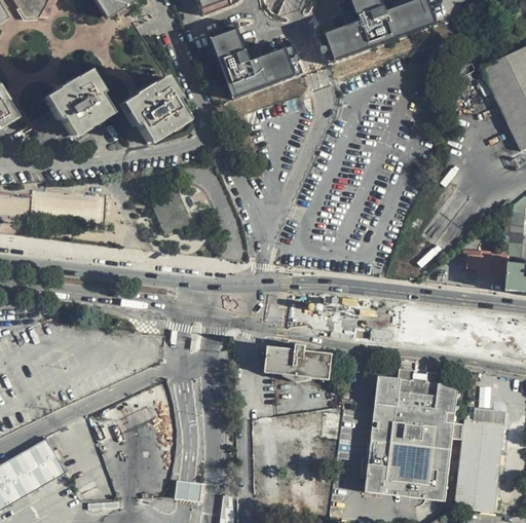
[(16,0),(27,16),(51,14),(58,0),(16,0)]
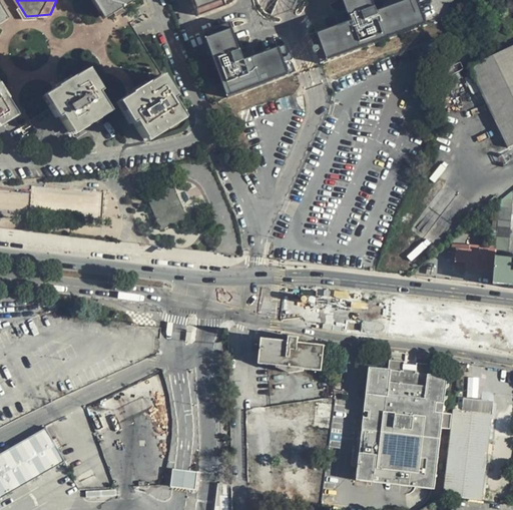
[(96,0),(106,16),(130,0),(96,0)]
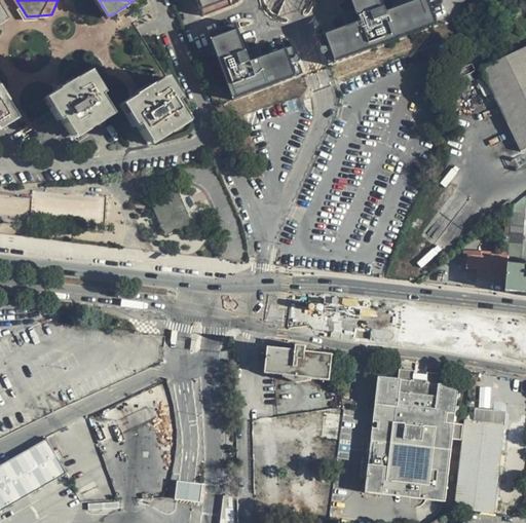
[(230,4),(228,0),(196,0),(202,15),(230,4)]
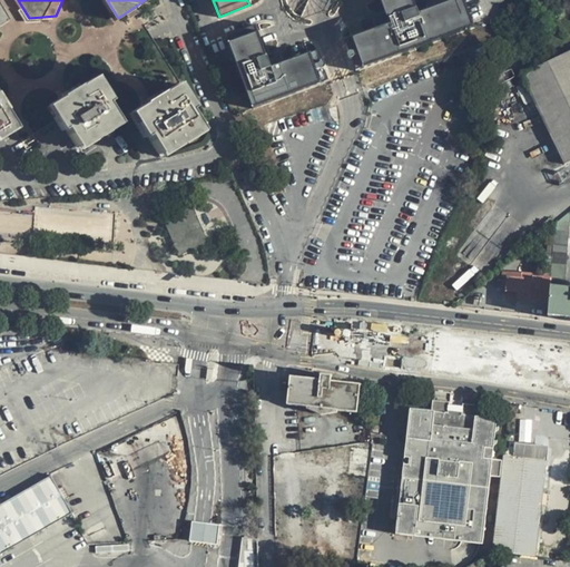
[(359,67),(475,20),(467,0),(436,0),(420,7),(416,0),(383,0),(391,20),(347,37),(352,49),(351,50),(351,52),(351,54),(354,55),(359,67)]
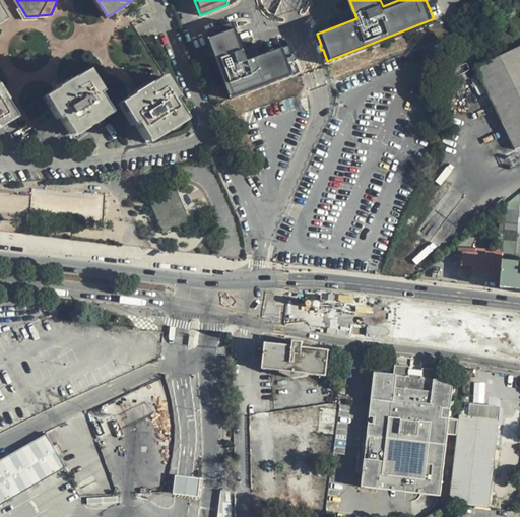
[(231,99),(301,72),(297,62),(298,61),(298,59),(298,57),(296,56),(295,56),(290,45),(249,61),(234,21),(205,33),(231,99)]
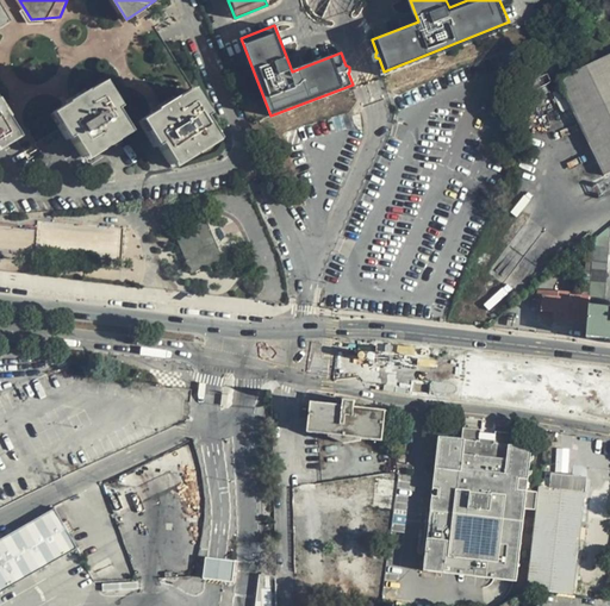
[(609,52),(558,79),(577,118),(604,172),(609,168),(609,52)]
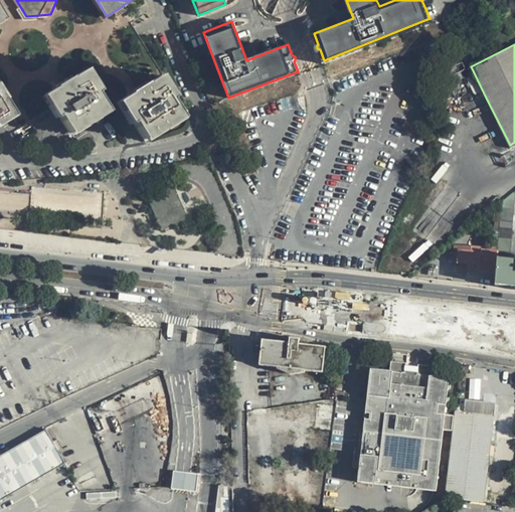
[(106,109),(83,72),(45,95),(67,132),(106,109)]
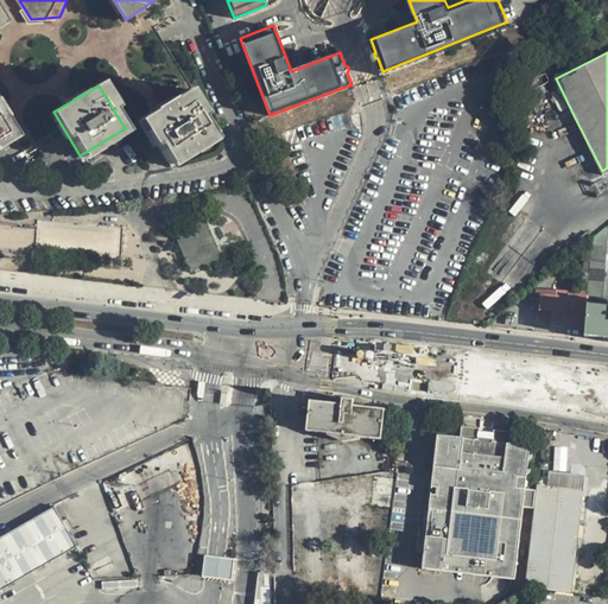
[(210,134),(184,91),(141,118),(168,160),(210,134)]
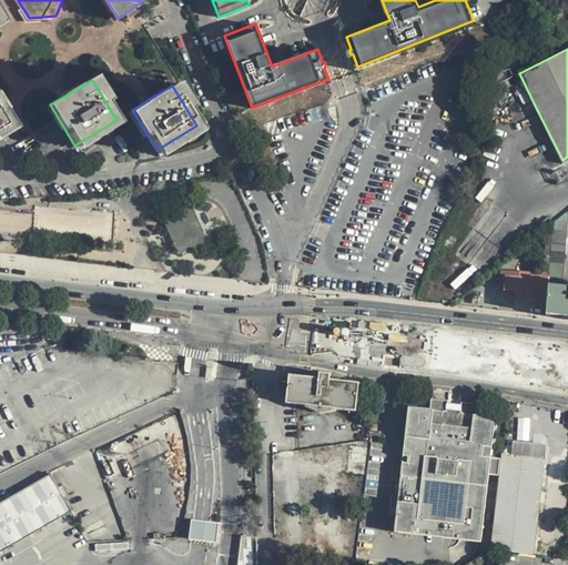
[(0,133),(16,125),(0,99),(0,133)]
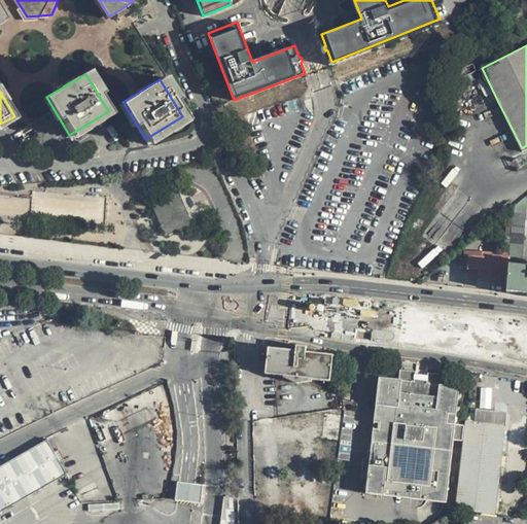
[(195,220),(180,185),(172,188),(155,196),(161,208),(159,209),(165,222),(161,223),(165,233),(195,220)]
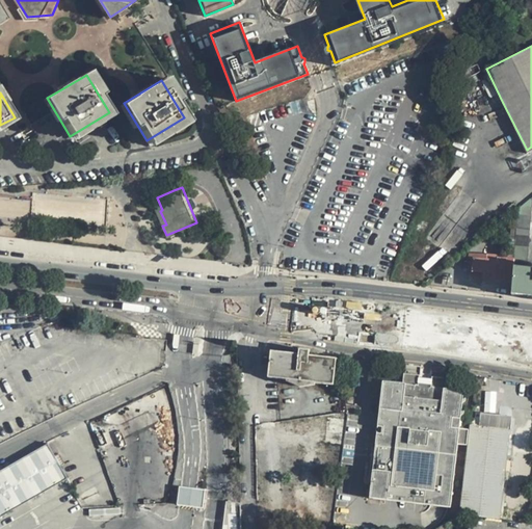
[(162,210),(157,197),(152,200),(162,226),(166,225),(160,211),(162,210)]
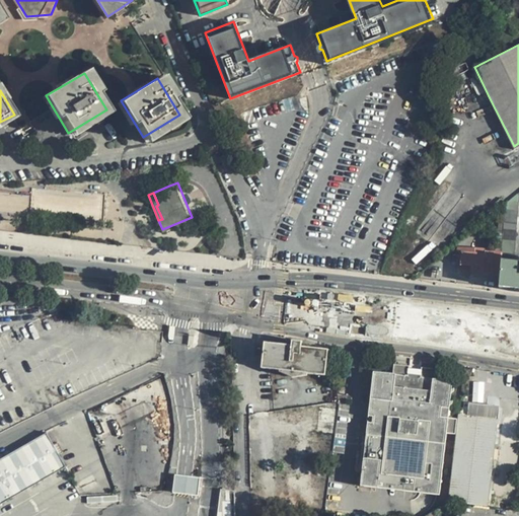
[(484,252),(485,248),(457,245),(455,261),(459,261),(461,249),(484,252)]
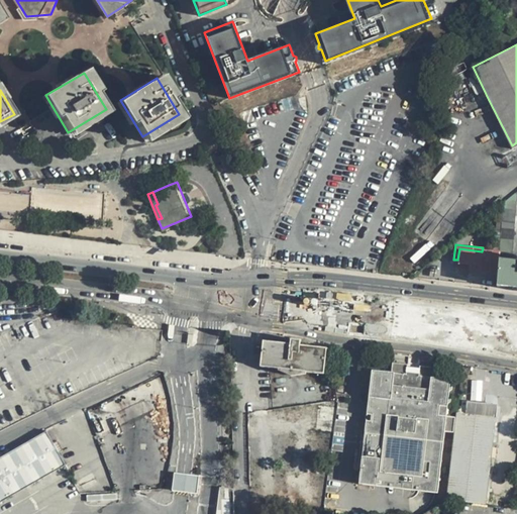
[(516,259),(498,257),(498,251),(498,249),(483,247),(482,251),(459,248),(457,260),(467,262),(467,269),(468,269),(497,271),(496,284),(516,286),(516,259)]
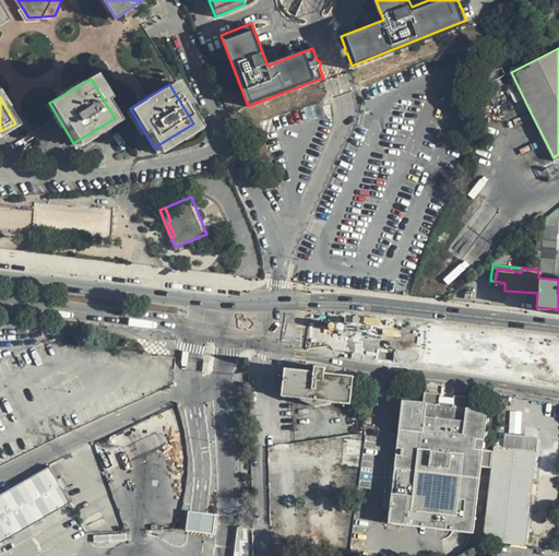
[(504,303),(536,307),(537,293),(506,291),(504,303)]
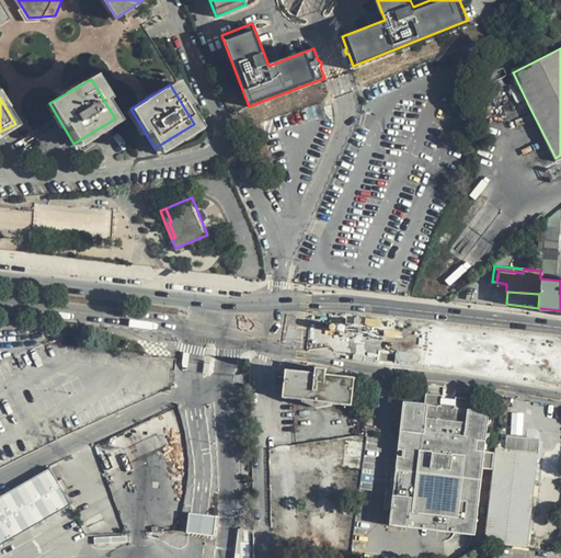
[(322,367),(315,367),(315,371),(285,368),(283,397),(362,403),(356,375),(322,372),(322,367)]
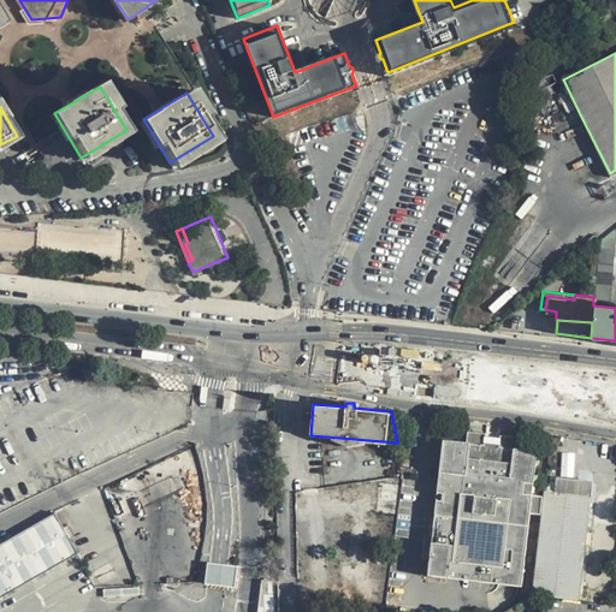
[(521,587),(523,563),(529,512),(532,494),(533,479),(538,479),(539,474),(534,474),(534,464),(539,465),(540,461),(535,459),(537,452),(511,450),(513,439),(462,433),(462,441),(442,439),(426,576),(475,582),(521,587)]
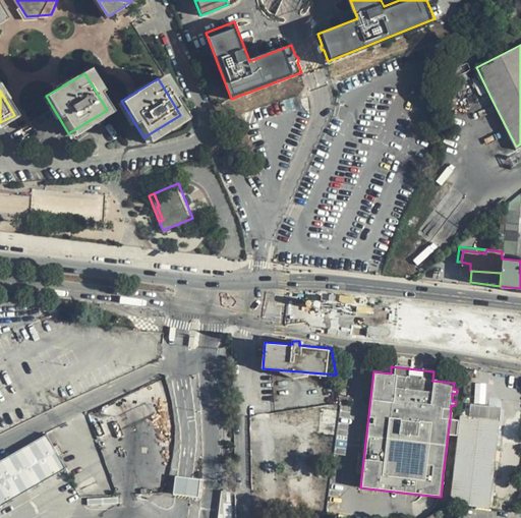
[(470,418),(498,422),(499,417),(498,417),(500,405),(473,401),(471,414),(470,418)]
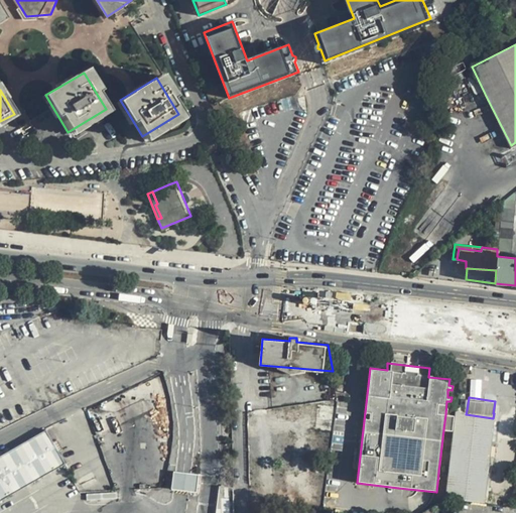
[(446,495),(472,498),(485,499),(486,494),(493,418),(466,414),(467,410),(456,409),(456,410),(449,468),(446,495)]
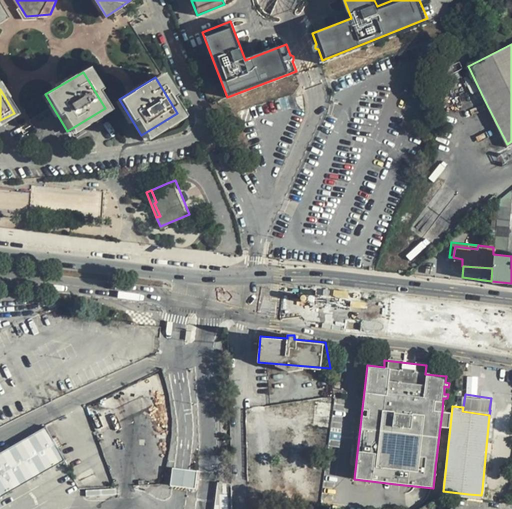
[(450,411),(442,411),(440,426),(448,427),(450,411)]
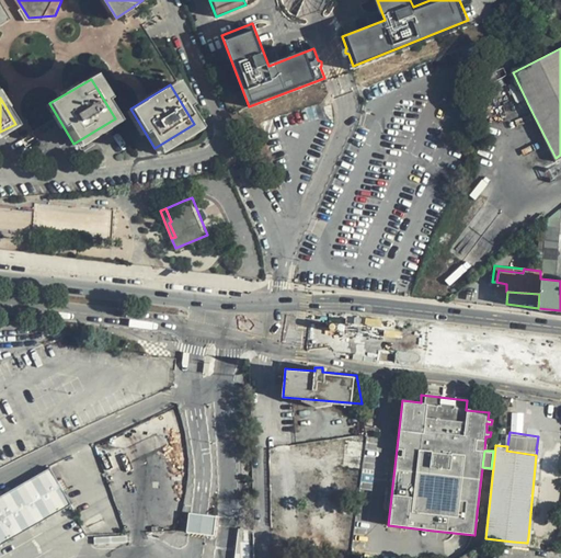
[(47,466),(0,492),(0,543),(70,503),(47,466)]
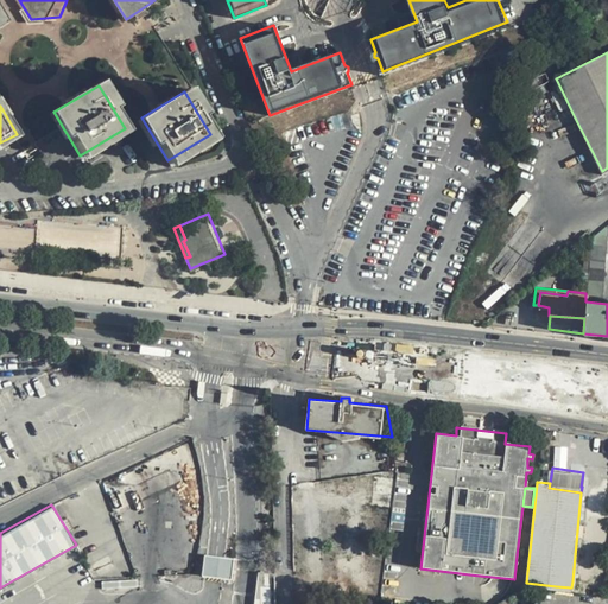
[(207,551),(204,571),(215,573),(233,576),(236,555),(217,552),(207,551)]
